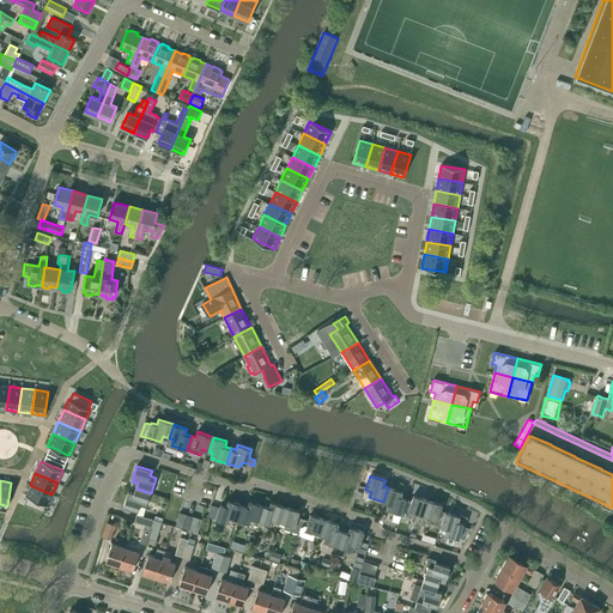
[(26,496),(24,503),(42,511),(46,504),(47,504),(52,495),(30,485),(25,495),(26,496)]
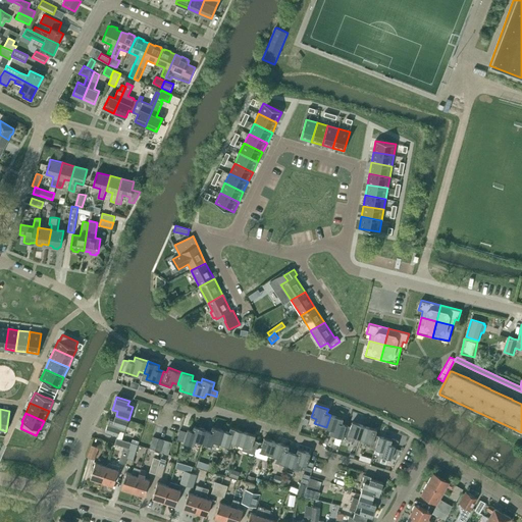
[(331,428),(329,433),(343,437),(347,424),(343,423),(344,419),(330,415),(326,427),(331,428)]
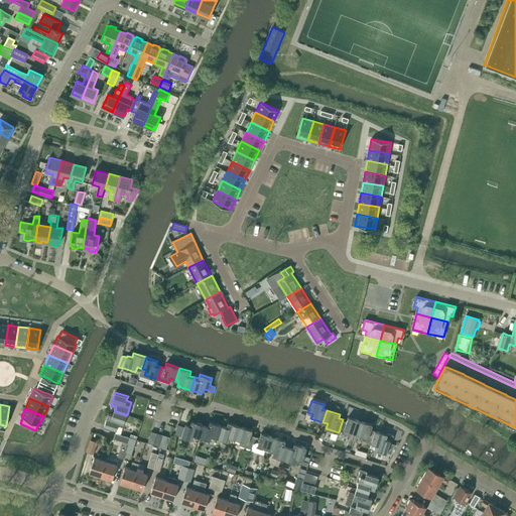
[(109,413),(105,426),(117,430),(118,425),(123,426),(127,415),(115,411),(113,415),(109,413)]
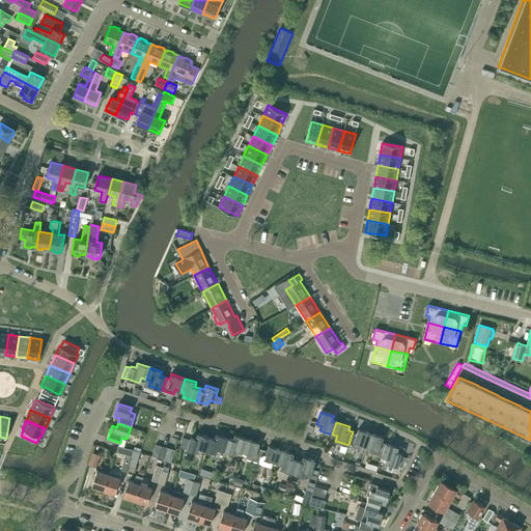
[(353,431),(348,445),(361,449),(363,444),(367,446),(371,432),(359,429),(358,434),(353,431)]
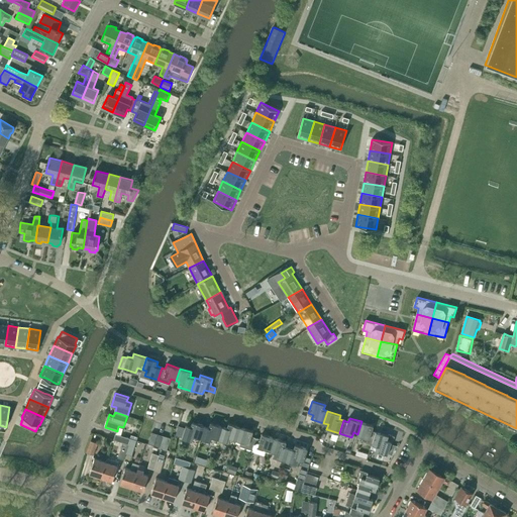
[(362,421),(357,434),(362,435),(360,440),(371,443),(373,444),(377,431),(373,430),(374,425),(362,421)]
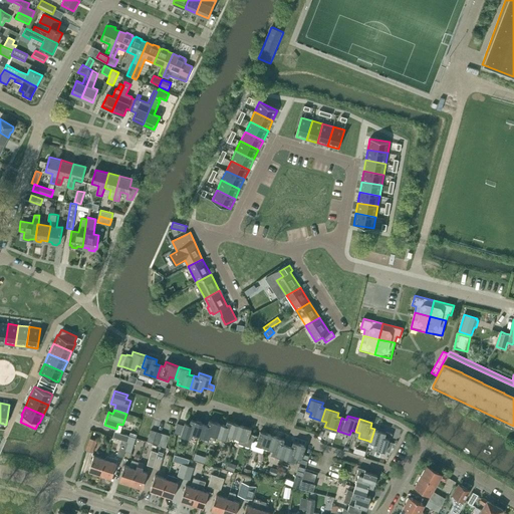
[(196,434),(200,436),(204,424),(192,420),(190,424),(186,423),(185,425),(178,423),(175,433),(182,435),(194,439),(196,434)]
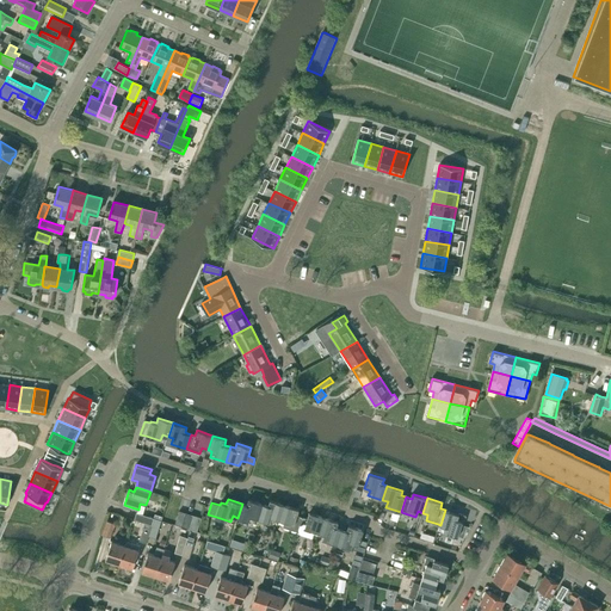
[(242,504),(238,518),(252,523),(253,517),(258,518),(263,504),(250,500),(247,505),(242,504)]
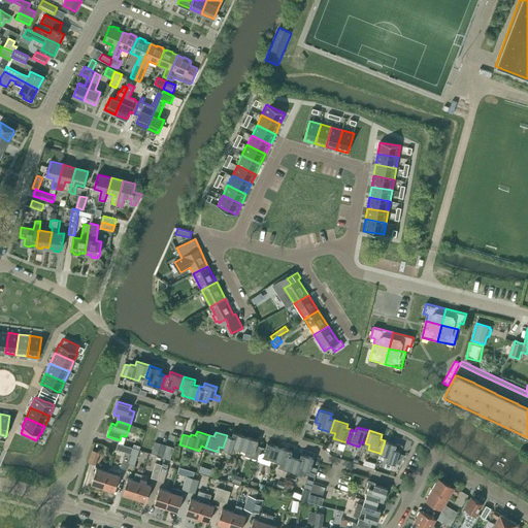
[(237,448),(242,449),(246,436),(233,432),(232,437),(227,435),(223,448),(236,453),(237,448)]
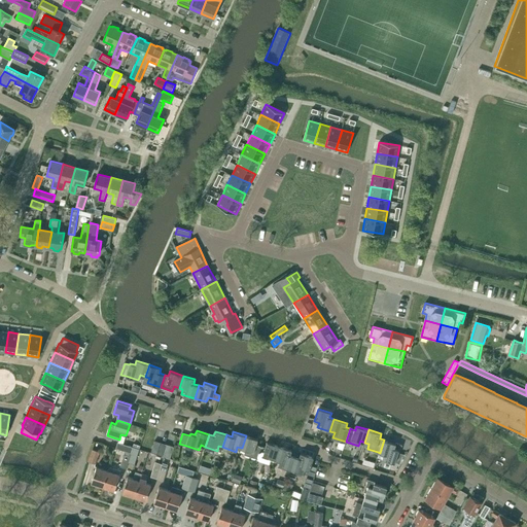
[(245,454),(257,458),(260,446),(256,445),(257,440),(246,435),(242,448),(246,450),(245,454)]
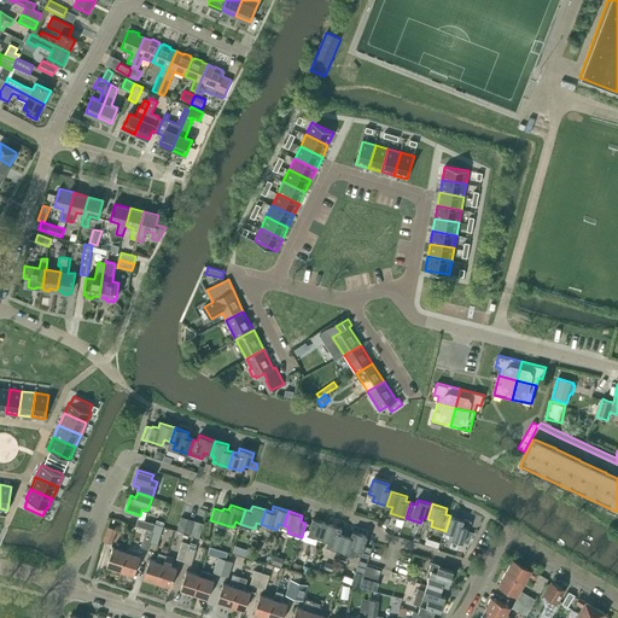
[(467,531),(468,529),(470,529),(472,522),(465,519),(465,520),(450,516),(445,531),(450,532),(449,538),(464,543),(464,542),(465,538),(467,532),(467,531)]
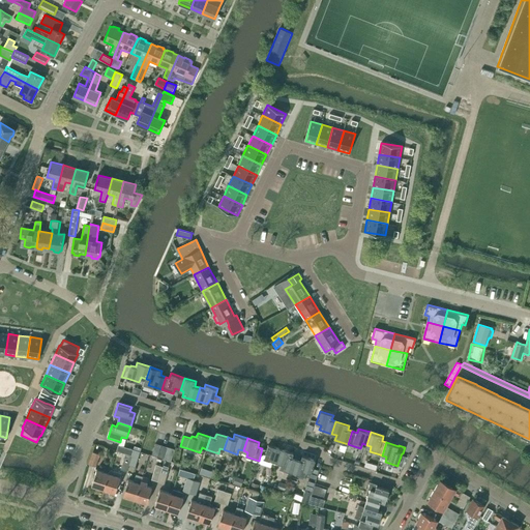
[(157,457),(162,445),(155,443),(152,454),(157,457)]
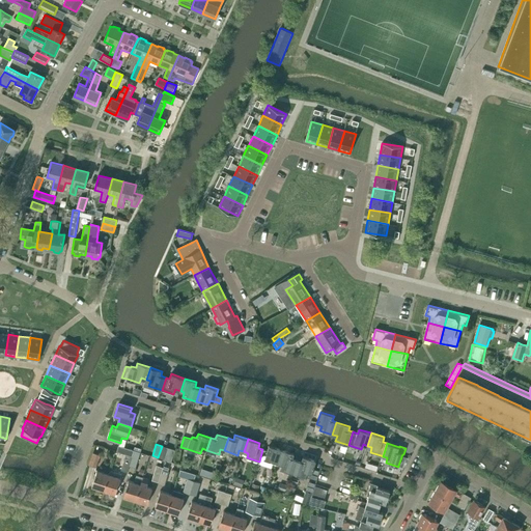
[(134,450),(133,450),(118,445),(116,451),(126,454),(132,456),(133,456),(134,450)]
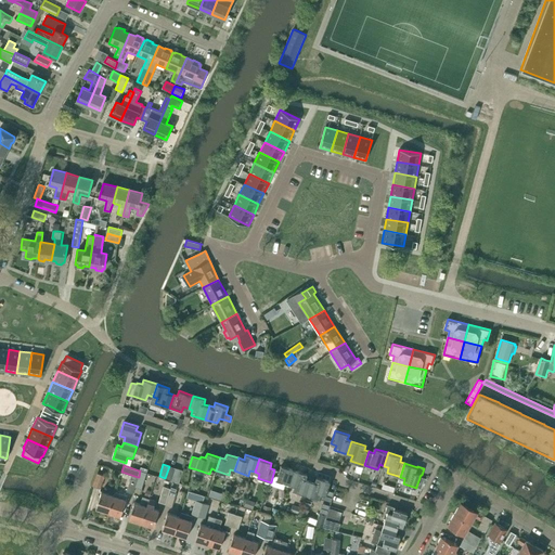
[(165,478),(171,480),(176,468),(169,466),(165,478)]
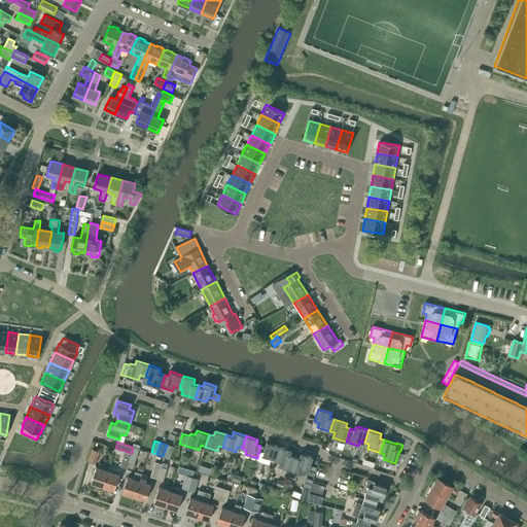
[(266,448),(260,446),(257,458),(270,462),(271,458),(275,459),(279,447),(267,443),(266,448)]
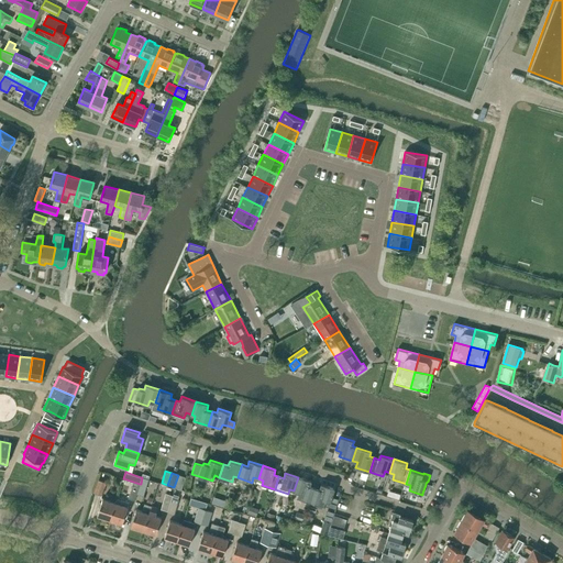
[(174,487),(181,489),(186,477),(178,475),(174,487)]
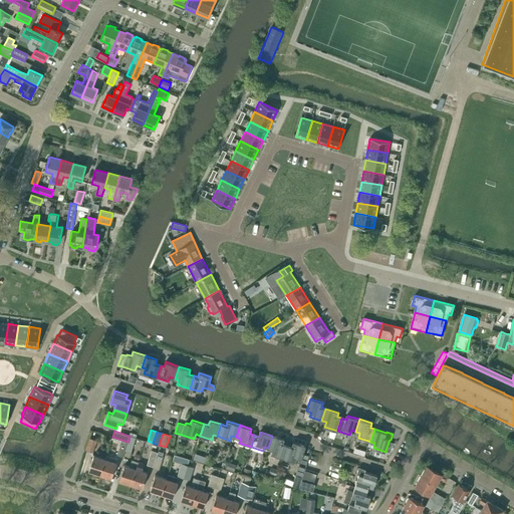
[(130,436),(129,442),(125,451),(132,453),(136,438),(132,437),(130,436)]
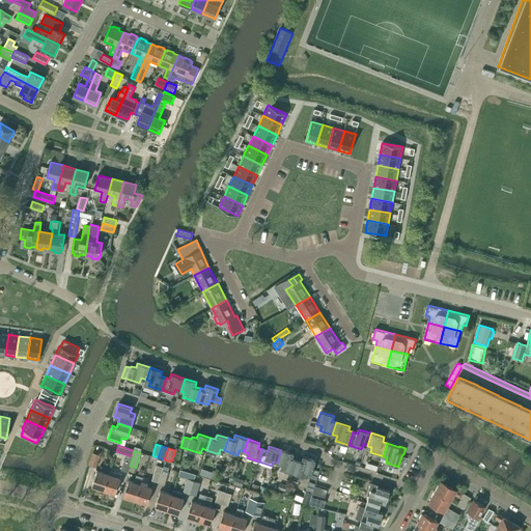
[(282,465),(280,469),(282,469),(292,473),(297,460),(292,458),(294,453),(282,450),(281,450),(277,463),(282,465)]
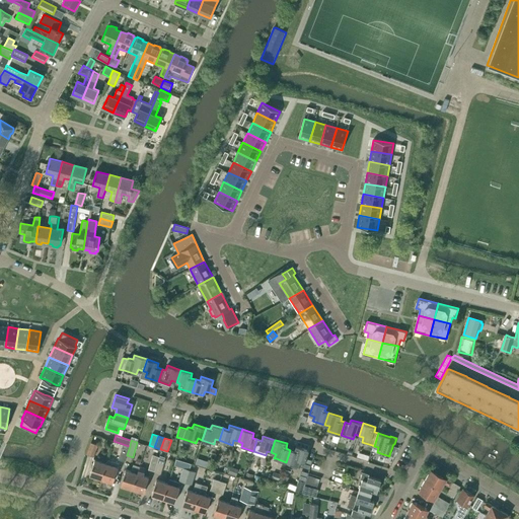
[(98,445),(91,442),(87,454),(94,457),(98,445)]
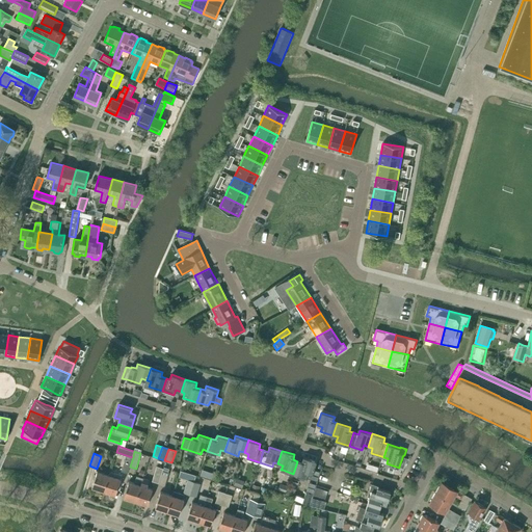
[(130,467),(132,457),(126,455),(122,471),(128,473),(130,467)]
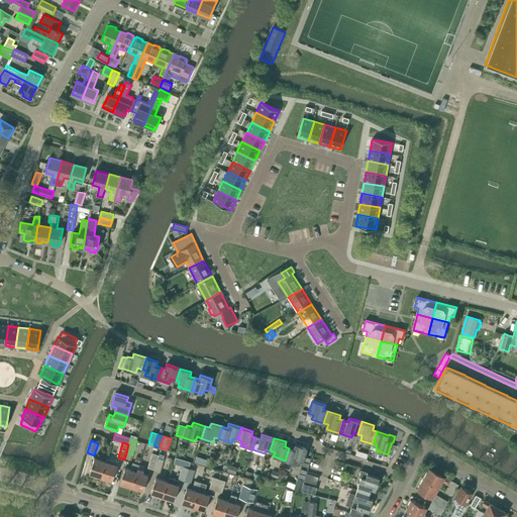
[(289,448),(285,460),(298,464),(299,459),(304,461),(308,448),(295,444),(294,449),(289,448)]
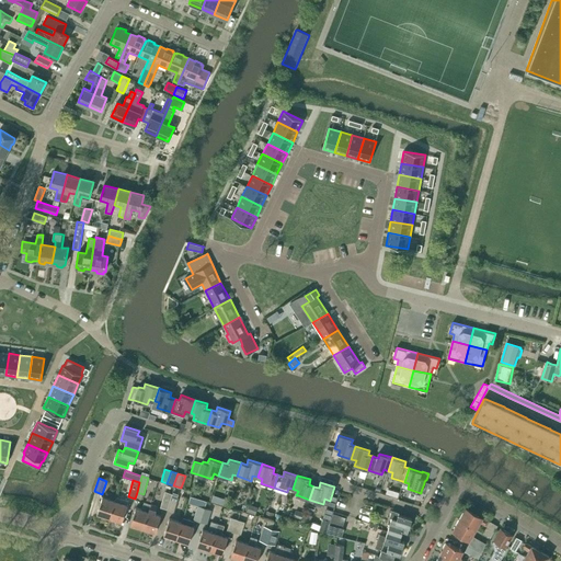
[(167,511),(168,511),(172,496),(171,496),(172,494),(165,491),(160,507),(168,510),(167,511)]
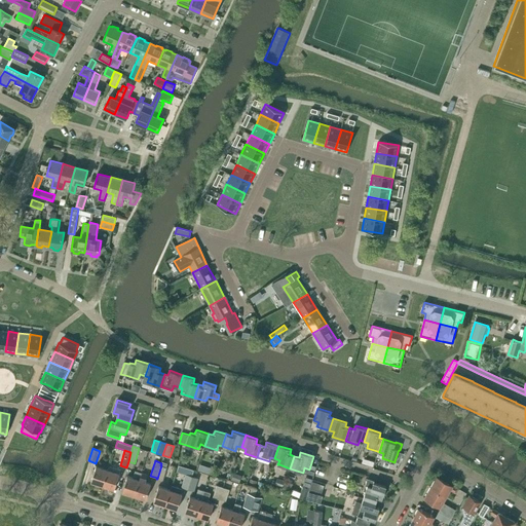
[(161,465),(157,479),(162,481),(167,467),(166,467),(167,463),(162,461),(161,465)]
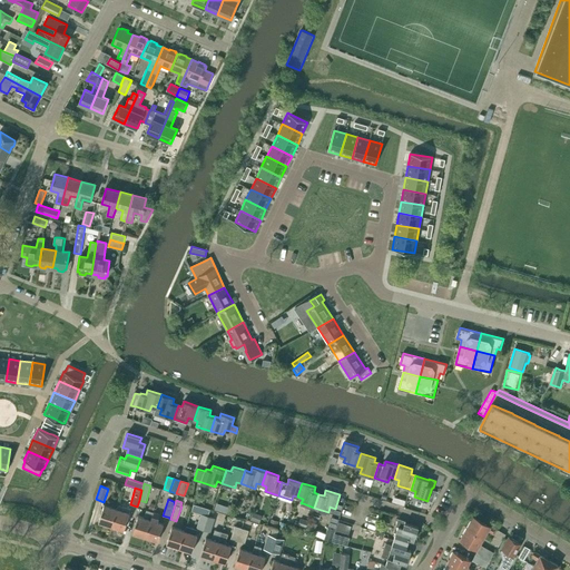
[(99,521),(111,526),(119,505),(118,505),(117,509),(105,504),(99,521)]
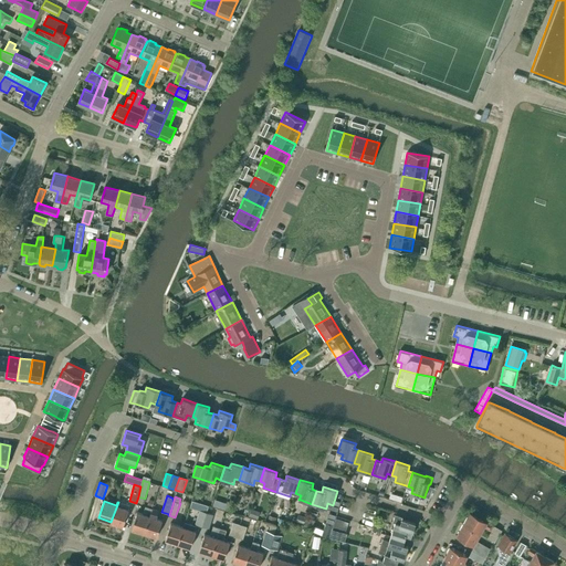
[(130,505),(118,502),(111,522),(124,526),(130,505)]
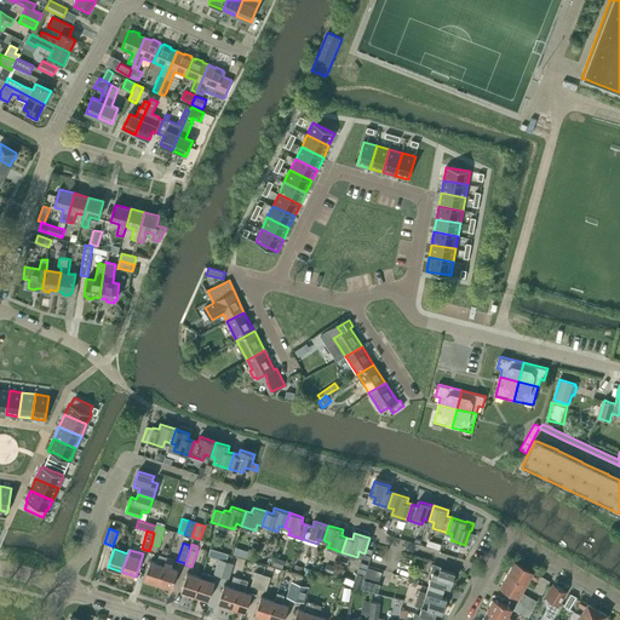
[(144,579),(159,584),(167,557),(160,555),(158,563),(150,561),(144,579)]
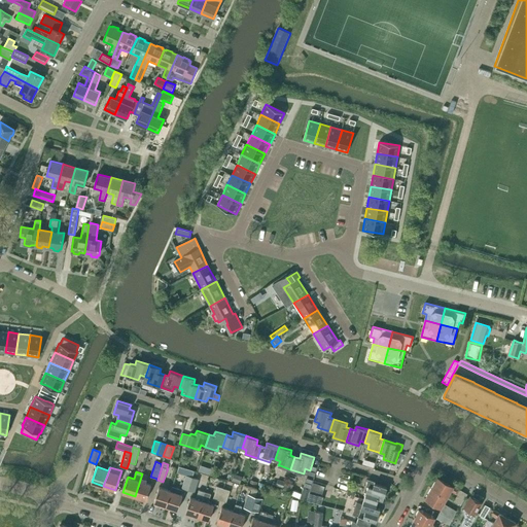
[(151,485),(146,483),(148,475),(142,473),(135,496),(146,500),(151,485)]
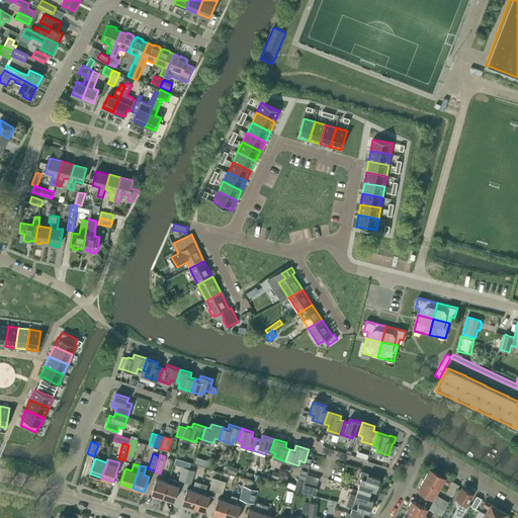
[(239,467),(231,465),(229,472),(236,475),(239,467)]
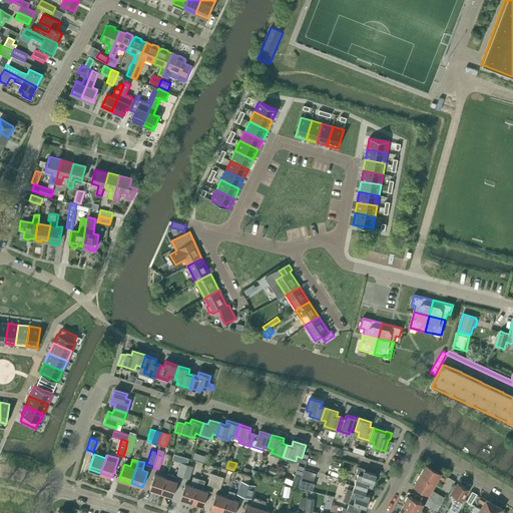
[(177,475),(183,477),(187,464),(181,462),(177,475)]
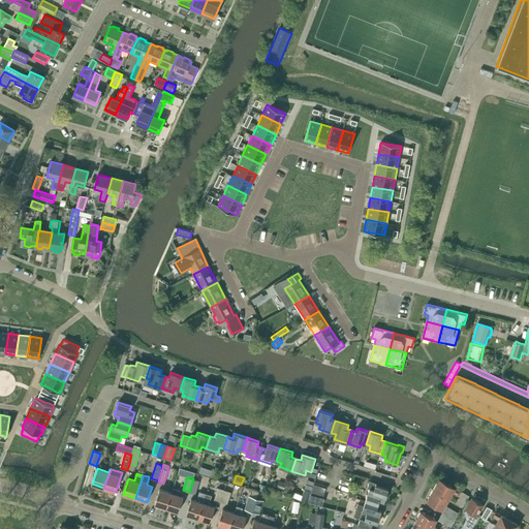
[(195,494),(199,480),(193,478),(189,492),(195,494)]
